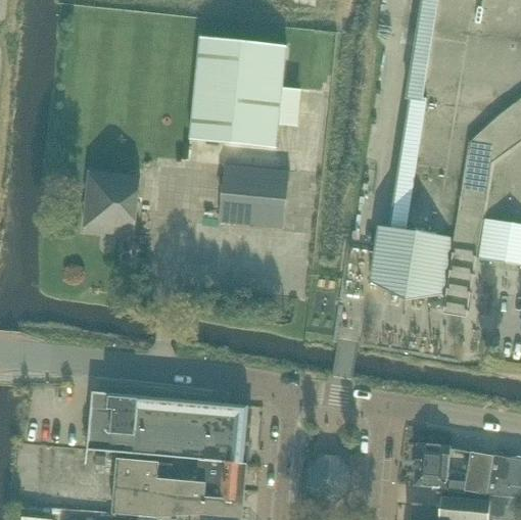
[(421,0),(406,96),(410,97),(389,227),(378,225),(369,280),(407,286),(447,292),(451,270),(462,272),(473,274),(474,265),(476,256),(520,263),(520,0),(421,0)]
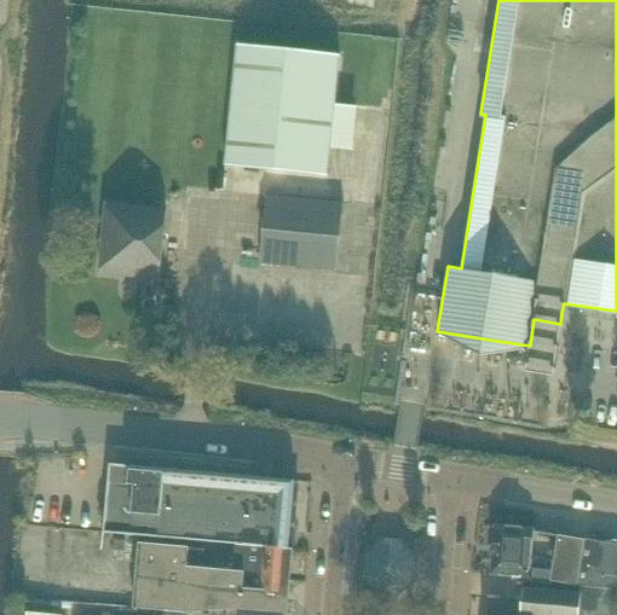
[(326,173),(338,52),(236,41),(224,163),(326,173)]
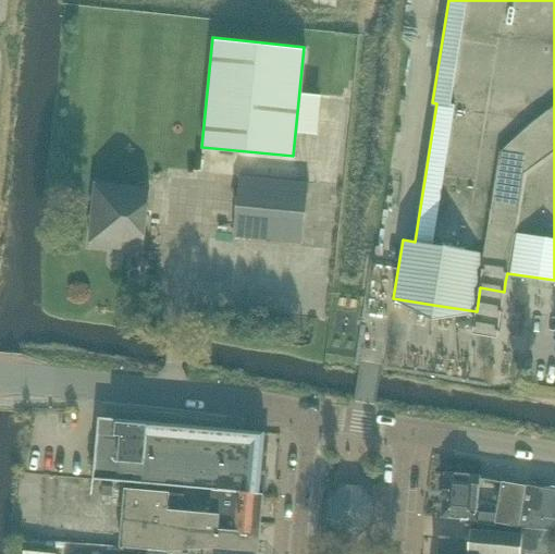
[(256,162),(255,173),(294,176),(295,165),(256,162)]
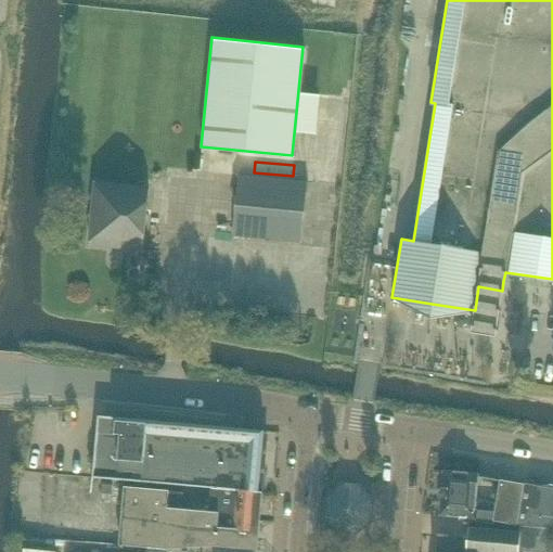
[(238,172),(231,232),(300,239),(306,179),(287,178),(261,175),(238,172)]
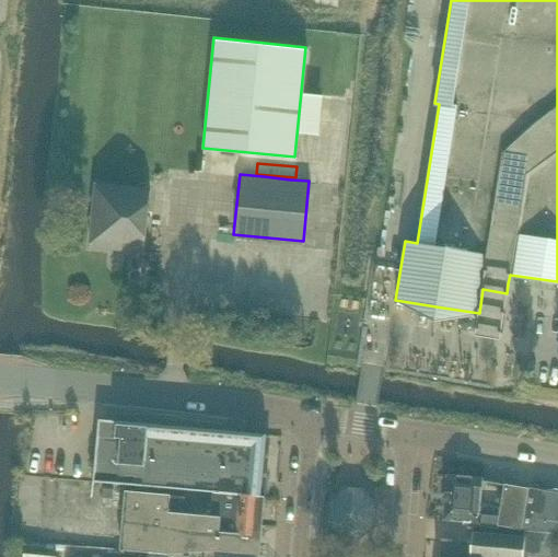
[(142,251),(149,187),(94,182),(89,244),(142,251)]
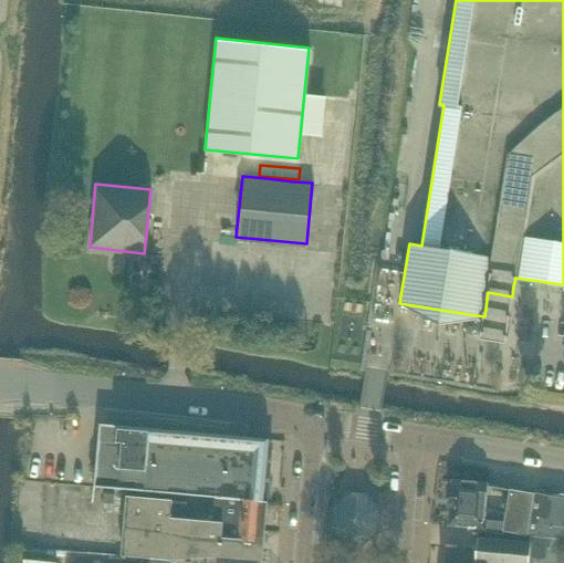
[(500,294),(488,292),(484,316),(482,332),(493,334),(507,336),(512,296),(500,294)]
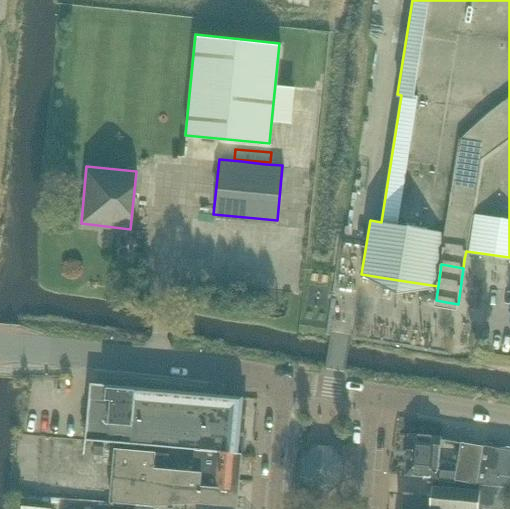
[(84,437),(84,438),(92,439),(94,439),(105,440),(115,441),(195,448),(237,452),(239,437),(242,403),(242,396),(242,395),(105,383),(97,382),(89,381),(84,437)]
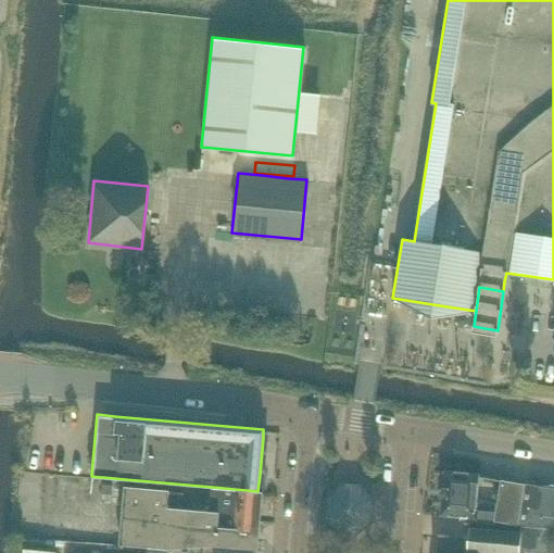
[(474,508),(477,473),(443,469),(440,514),(458,515),(458,519),(492,522),(492,520),(494,511),(474,508)]
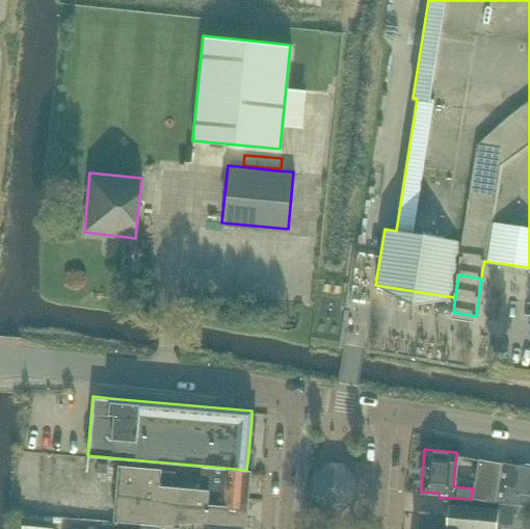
[(96,456),(94,479),(117,481),(116,483),(113,521),(160,525),(199,522),(239,524),(242,525),(244,497),(246,470),(203,466),(201,488),(173,486),(175,470),(118,465),(120,458),(109,457),(98,456),(96,456)]
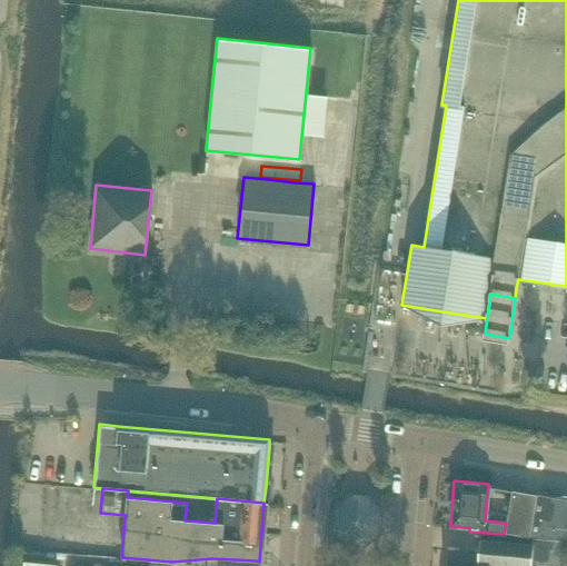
[(535,494),(511,490),(506,523),(504,533),(531,535),(535,494)]
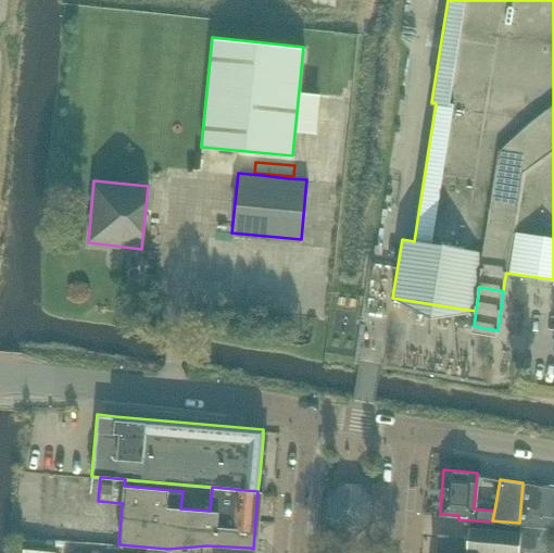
[(546,525),(553,525),(553,488),(523,482),(519,523),(546,525)]
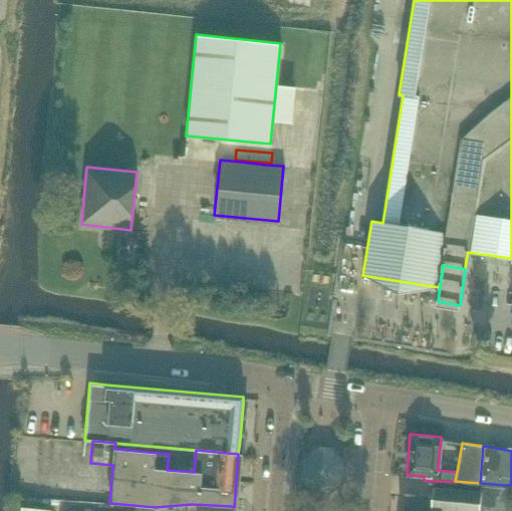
[(343,462),(332,449),(315,447),(301,458),(300,476),(311,489),(328,491),(340,480),(342,479),(343,462)]
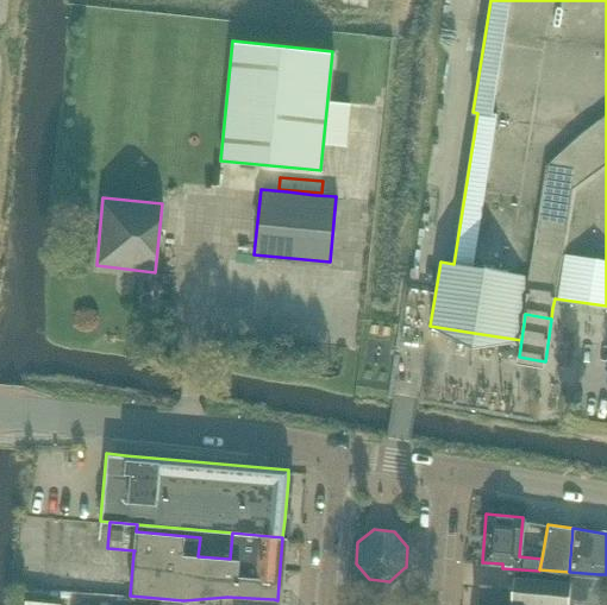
[(479,604),(477,604),(567,604),(568,602),(596,604),(598,586),(599,577),(569,574),(569,580),(513,575),(512,587),(480,585),(479,604)]
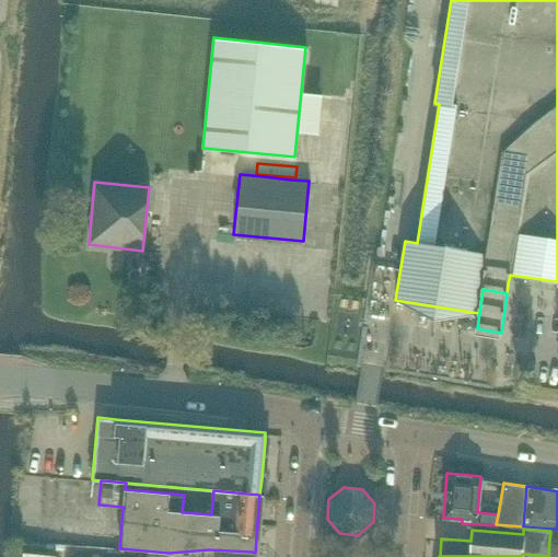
[(61,556),(62,544),(27,543),(26,556),(61,556)]
